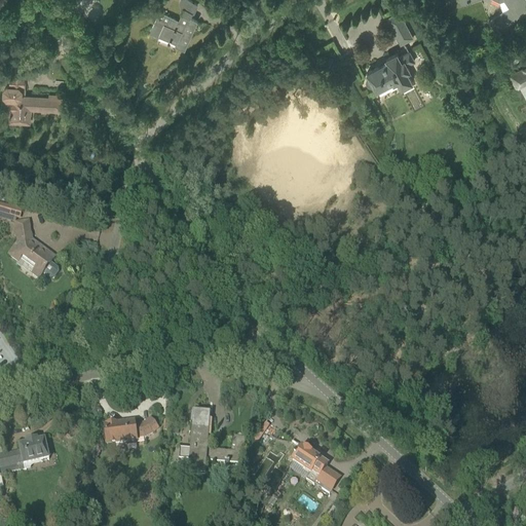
[(183,8),(178,21),(157,11),(148,33),(158,37),(158,35),(176,42),(175,45),(184,50),(197,20),(189,16),(191,12),(192,12),(196,3),(189,0),(179,0),(178,3),(180,7),(183,8)]
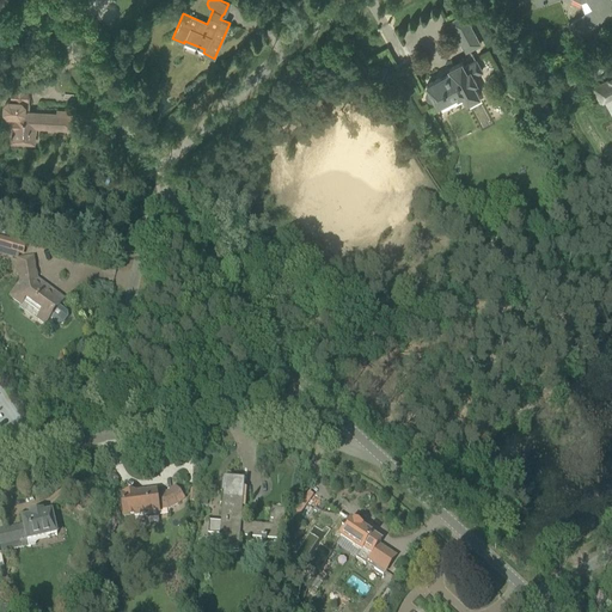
[(611,23),(611,1),(611,0),(537,0),(573,0),(581,4),(588,1),(593,10),(568,25),(579,42),(611,23)]
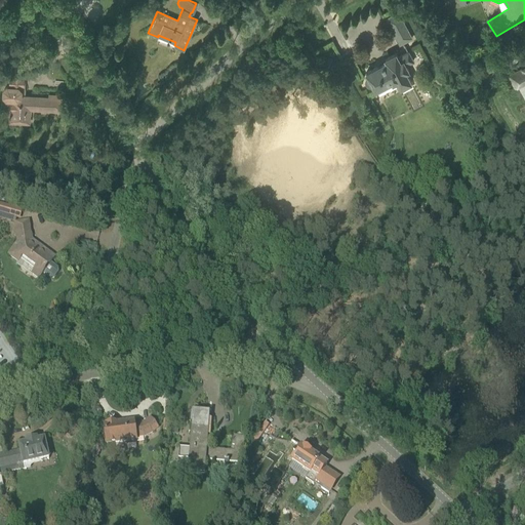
[(394,33),(406,27),(398,12),(387,18),(394,33)]
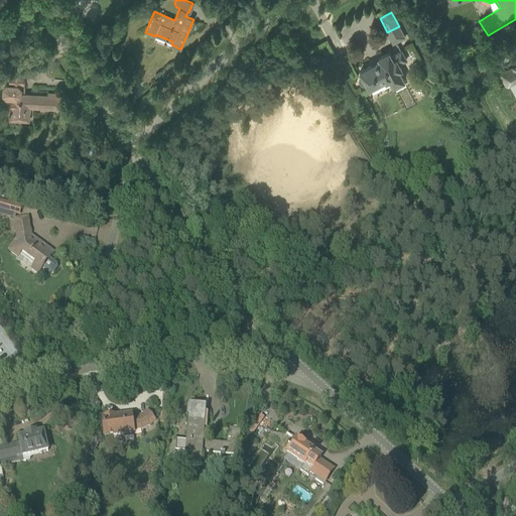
[(399,63),(406,60),(401,50),(391,56),(389,52),(379,58),(381,61),(379,62),(374,66),(373,67),(372,66),(360,72),(362,76),(360,78),(359,80),(360,83),(362,85),(364,86),(367,85),(369,89),(381,83),(381,81),(385,79),(386,81),(389,79),(393,87),(404,81),(399,71),(401,70),(399,63)]
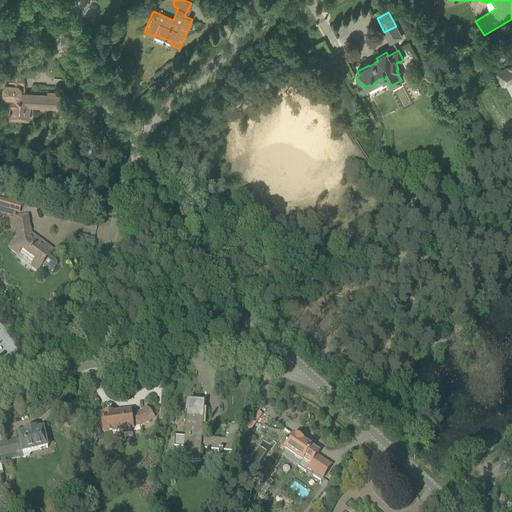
[(511,65),(496,74),(496,75),(497,75),(502,84),(502,85),(504,84),(511,98),(511,65)]
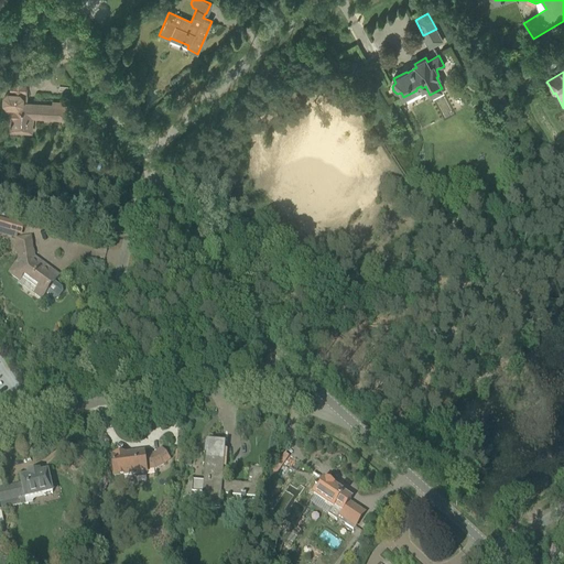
[(11,87),(10,93),(8,93),(4,96),(3,101),(7,105),(12,105),(10,129),(31,131),(32,117),(64,119),(66,102),(53,101),(52,105),(24,102),(26,77),(11,76),(11,87)]
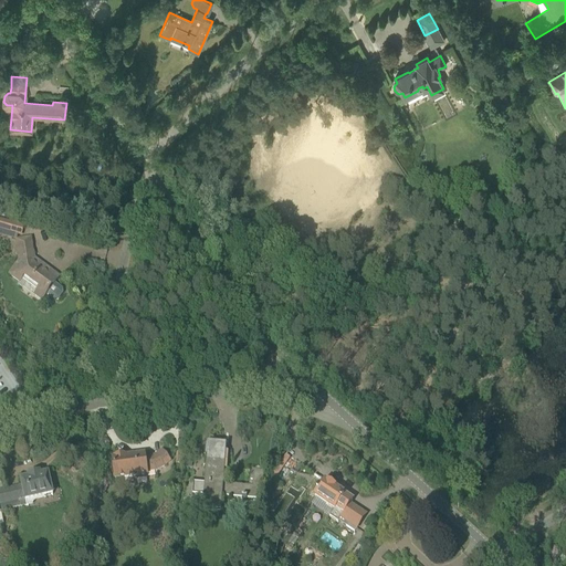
[(0,230),(7,232),(10,223),(0,219),(0,230)]
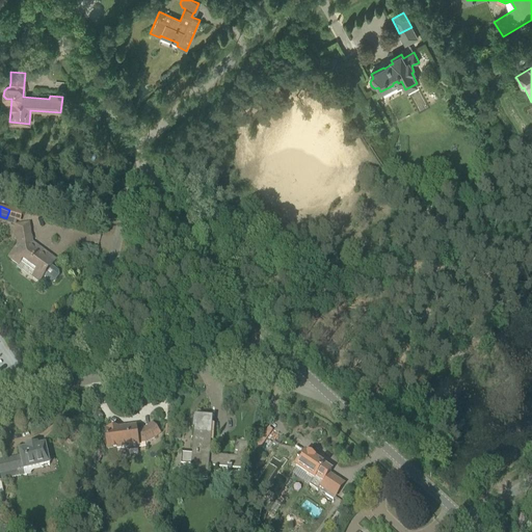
[(28,223),(15,227),(17,246),(7,258),(18,265),(20,262),(34,273),(31,276),(38,282),(43,276),(50,282),(53,282),(57,275),(57,272),(50,267),(54,261),(31,243),(28,223)]
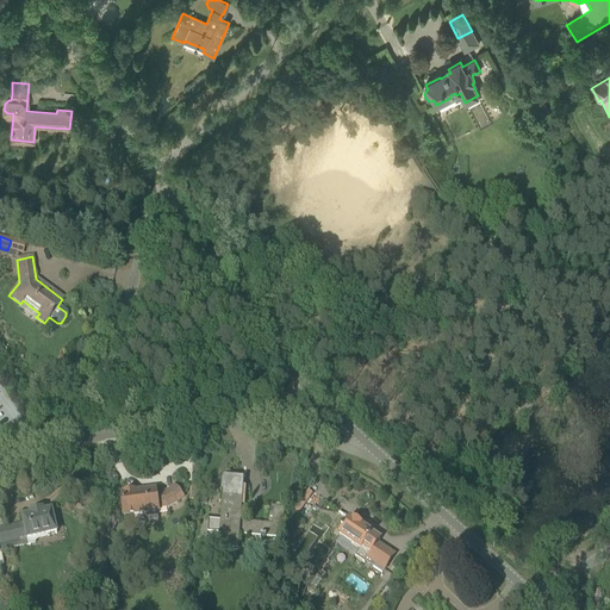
[(209,520),(207,531),(207,534),(219,534),(218,552),(238,553),(240,536),(281,540),(284,523),(285,510),(282,510),(279,506),(274,508),(272,508),(268,526),(241,523),(244,480),(225,479),(221,521),(209,520)]
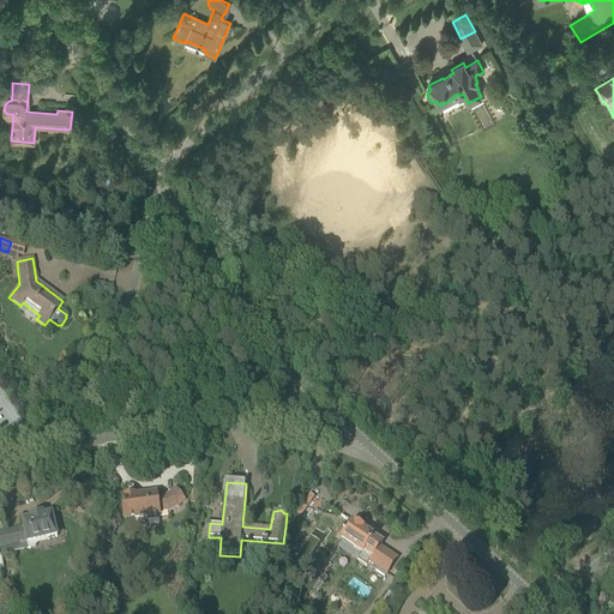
[(155,495),(121,499),(124,517),(124,519),(148,517),(149,522),(160,521),(158,513),(168,512),(174,509),(184,501),(175,491),(169,494),(164,498),(155,498),(155,495)]
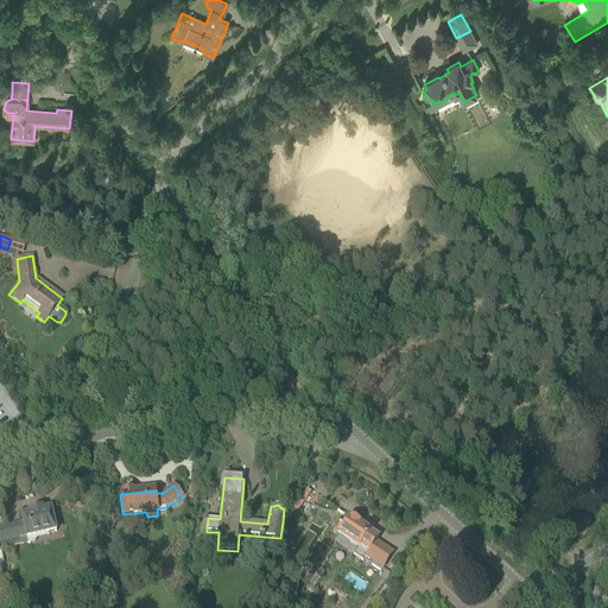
[(291,512),(296,515),(312,492),(308,488),(291,512)]
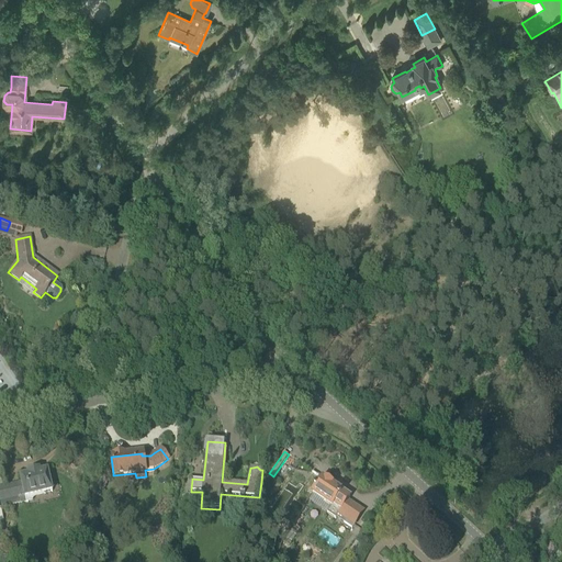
[(22,482),(4,486),(8,501),(0,502),(0,503),(1,508),(21,503),(21,504),(26,503),(25,497),(52,492),(46,471),(40,472),(38,470),(26,472),(26,475),(20,478),(22,482)]
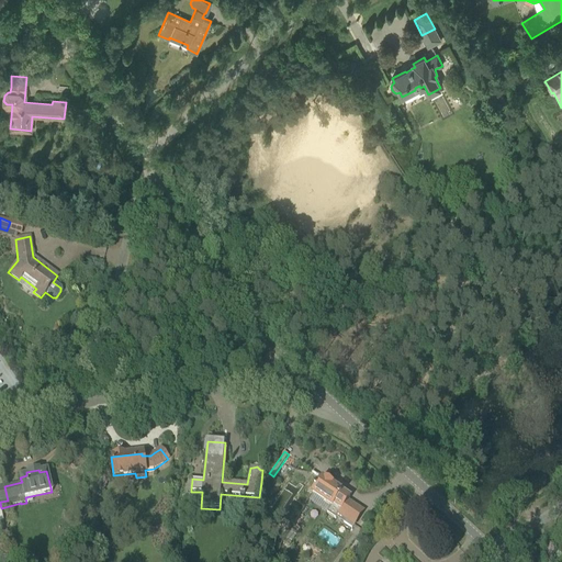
[(294,474),(271,509),(283,517),(295,499),(299,494),(308,501),(310,501),(314,494),(324,499),(319,507),(337,518),(337,517),(339,515),(339,514),(344,507),(348,501),(348,499),(349,498),(351,496),(332,484),(327,481),(313,472),(314,471),(313,471),(308,478),(296,470),(294,474)]
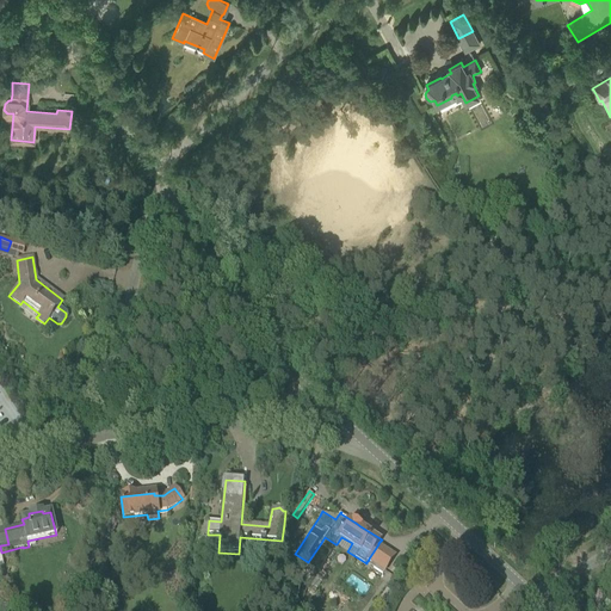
[(366,592),(371,584),(349,572),(345,580),(366,592)]
